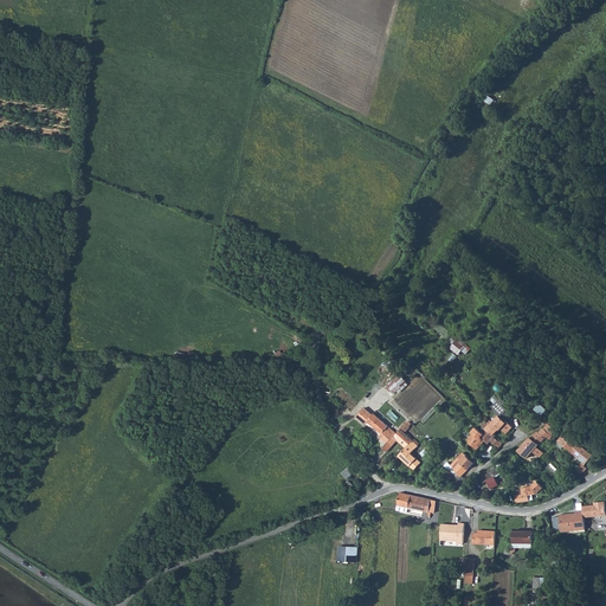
[(439,322),(436,328),(450,339),(453,333),(439,322)]
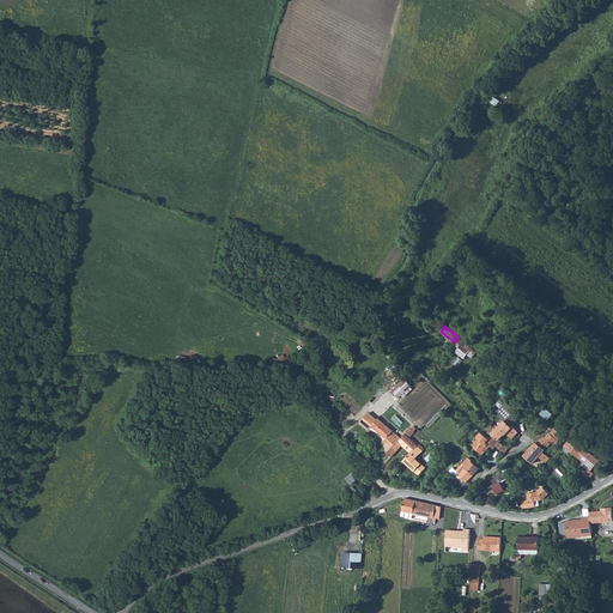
[(473,357),(478,351),(459,339),(455,344),(460,346),(456,352),(466,358),(468,354),(473,357)]
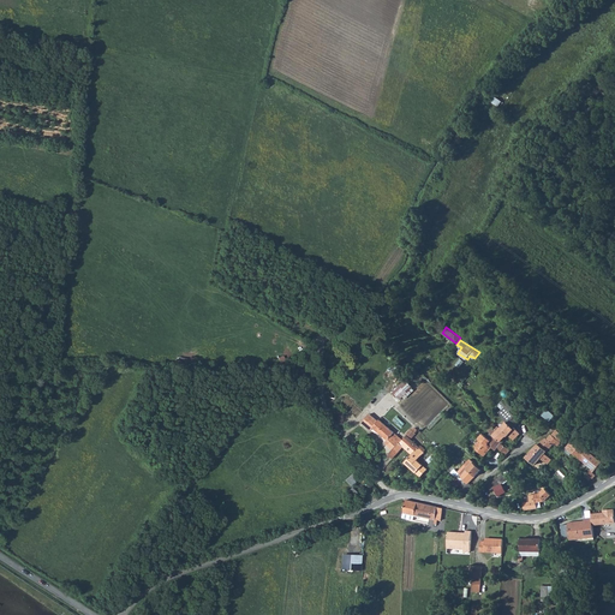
[(406,398),(416,388),(406,378),(393,392),(400,399),(404,396),(406,398)]
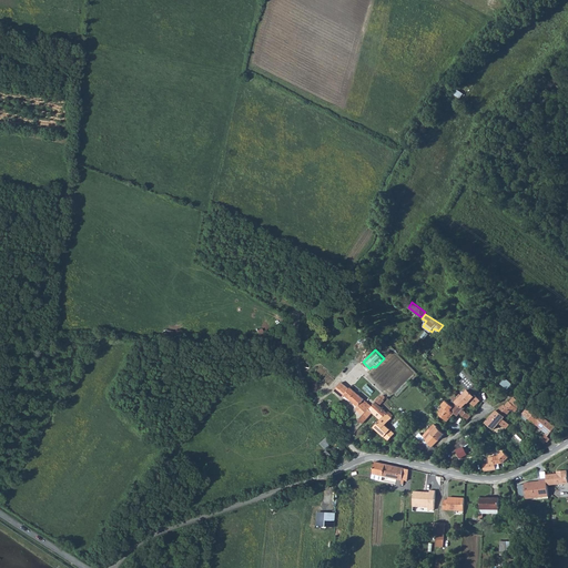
[(464,378),(462,381),(468,389),(474,384),(470,381),(474,377),(465,369),(462,372),(463,373),(459,374),(464,378)]
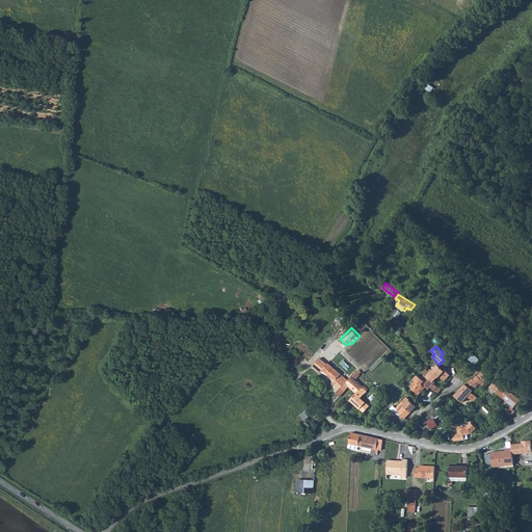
[(476,364),(480,358),(474,353),(470,358),(476,364)]
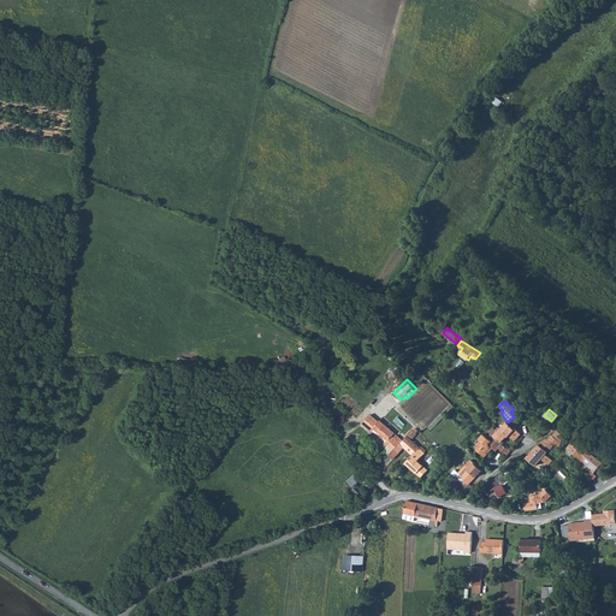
[(386,443),(394,450),(401,444),(403,440),(380,420),(379,421),(371,415),(363,424),(372,431),(374,428),(389,440),(386,443)]
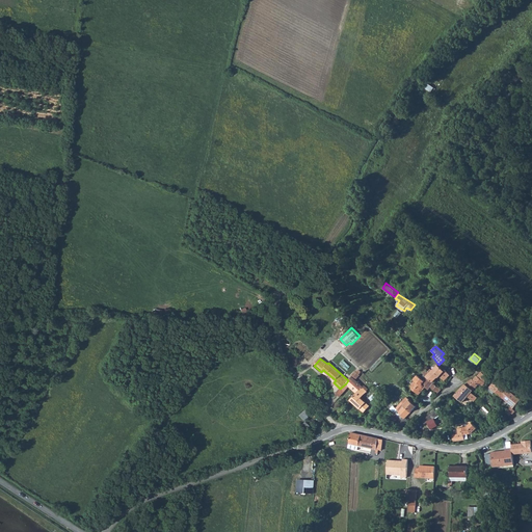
[(444,360),(439,365),(444,371),(445,370),(447,368),(447,367),(449,365),(444,360)]
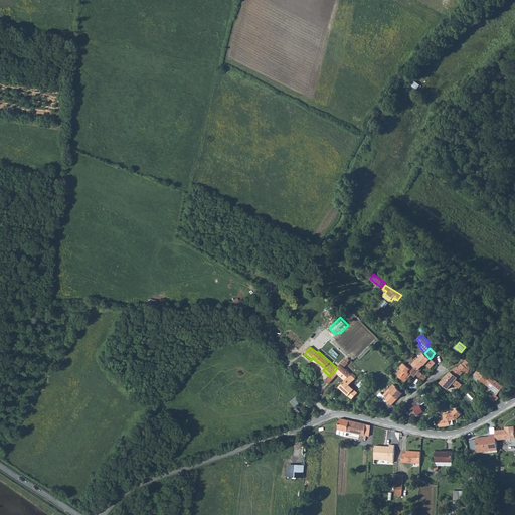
[(424,353),(418,359),(413,365),(420,370),(419,369),(423,365),(424,365),(426,362),(428,364),(427,365),(430,368),(436,363),(431,358),(430,359),(424,353)]
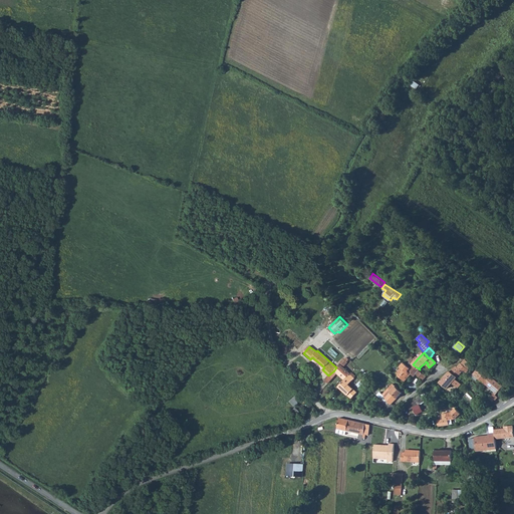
[(339,363),(339,364),(343,367),(347,362),(346,361),(347,361),(348,360),(348,359),(348,358),(347,358),(347,357),(346,357),(345,357),(344,358),(344,359),(343,358),(339,363)]
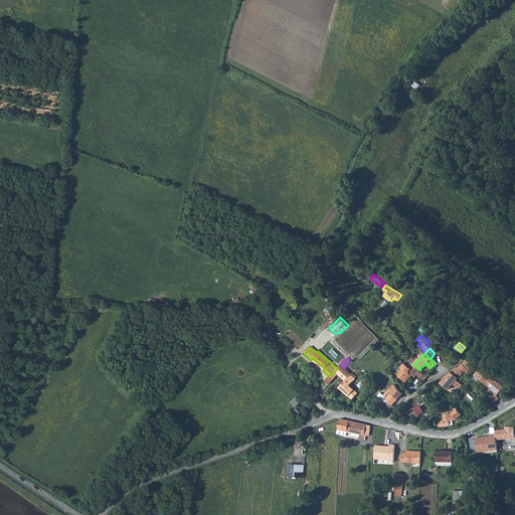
[(466,360),(463,364),(469,370),(472,366),(466,360)]
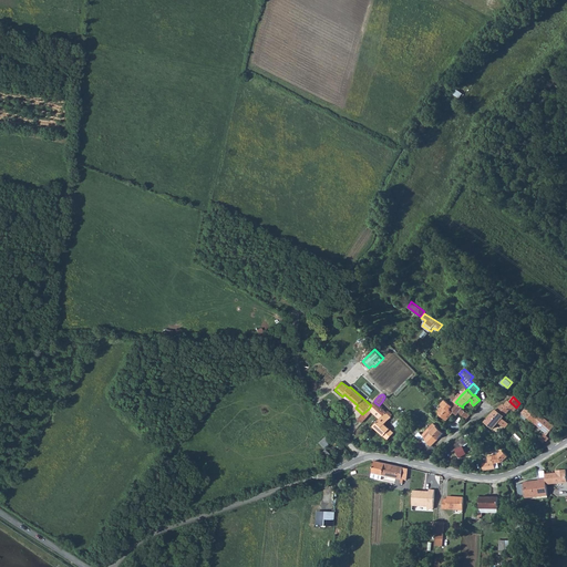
[(463,408),(455,402),(453,406),(445,400),(441,404),(442,406),(439,411),(440,415),(442,415),(443,416),(443,418),(446,421),(453,413),(456,415),(459,413),(466,420),(471,415),(462,409),(463,408)]
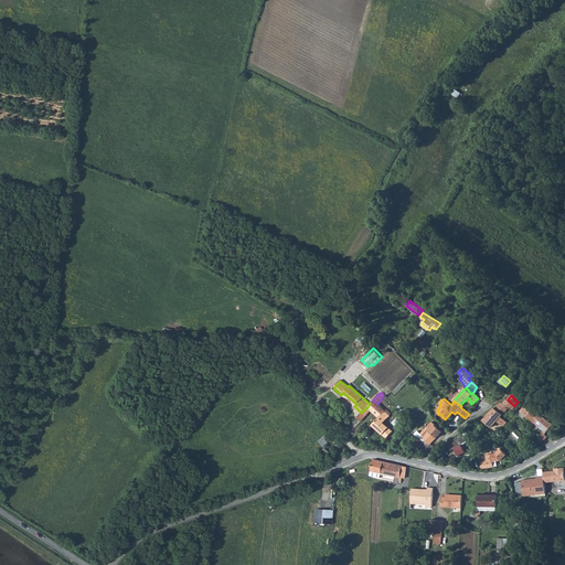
[(496,407),(489,414),(497,420),(503,426),(507,422),(500,416),(508,408),(511,409),(512,408),(513,409),(515,406),(514,406),(508,400),(507,400),(503,404),(502,403),(496,407)]
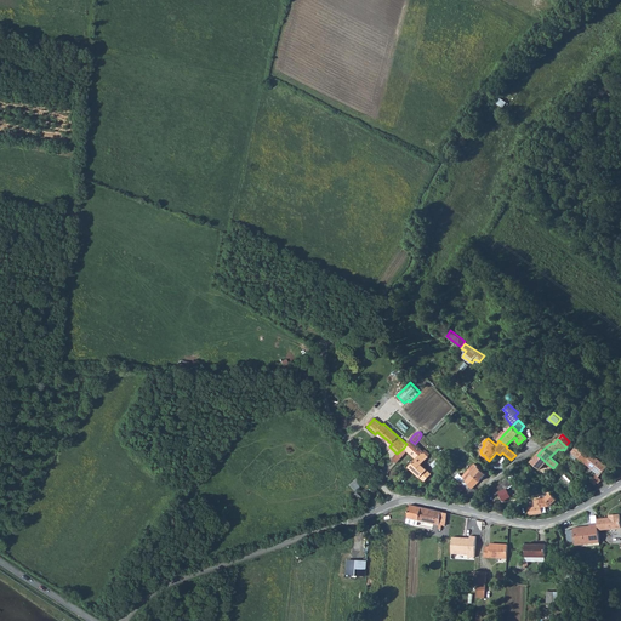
[(406,444),(404,448),(408,451),(416,459),(409,467),(425,482),(432,474),(421,465),(428,457),(423,453),(415,444),(410,440),(406,444)]
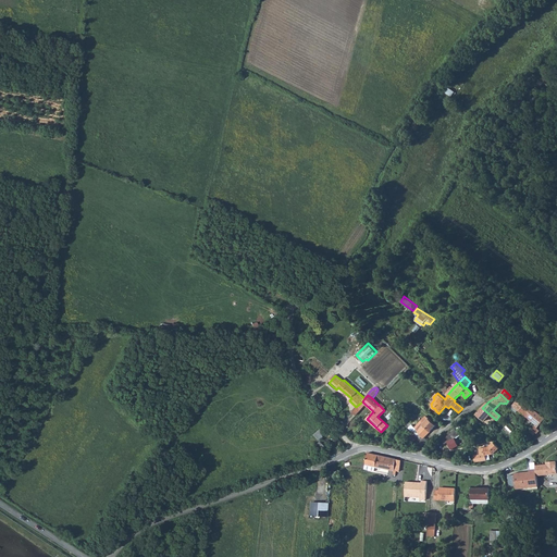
[(544,418),(520,397),(512,405),(530,419),(531,419),(533,421),(533,422),(537,426),(544,418)]
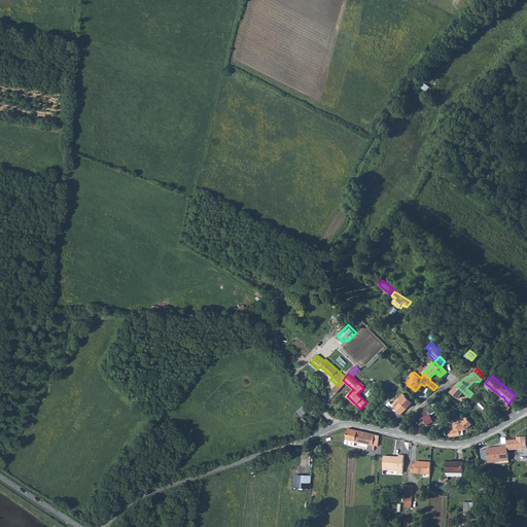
[(337,385),(332,389),(337,393),(346,383),(343,380),(337,385)]
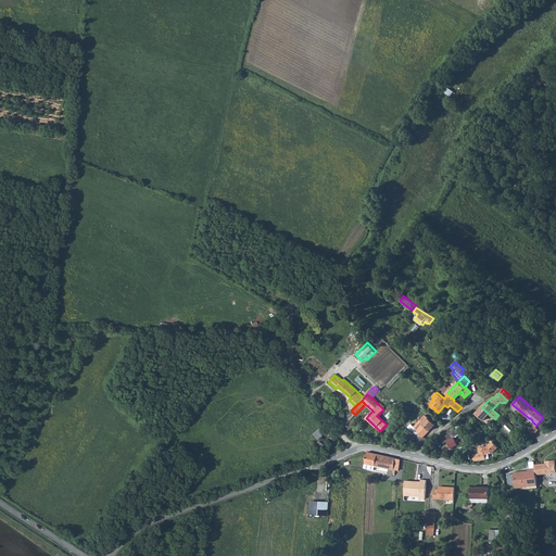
[(481,407),(476,414),(483,420),(489,414),(481,407)]
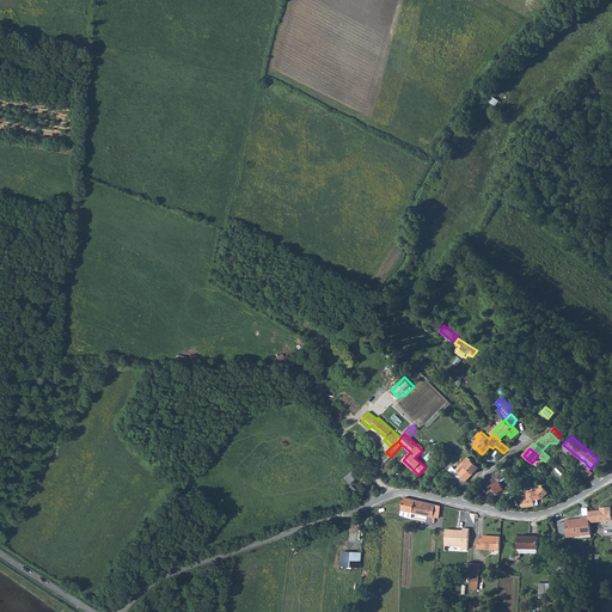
[(454,475),(450,481),(454,485),(459,479),(461,482),(464,483),(461,485),(465,488),(470,483),(466,481),(479,467),(467,457),(463,463),(463,461),(456,470),(459,472),(457,477),(454,475)]
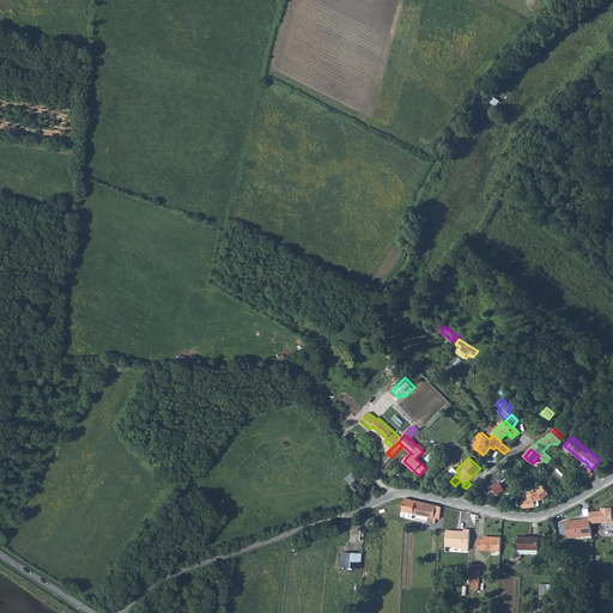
[(362,472),(357,466),(344,479),(349,484),(362,472)]
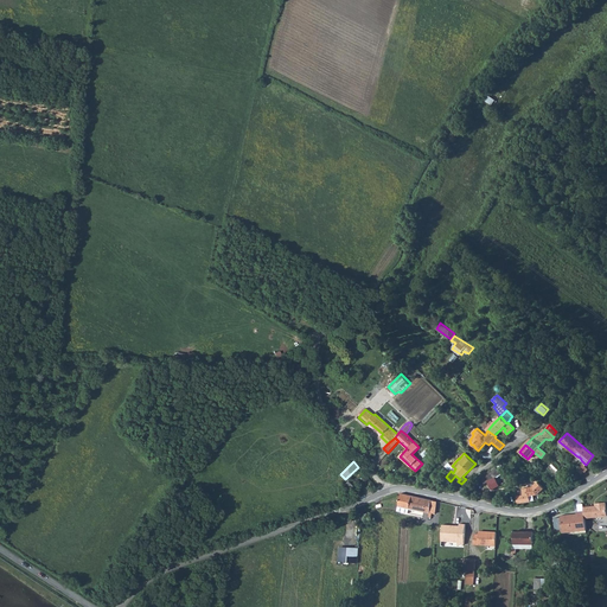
[(496,467),(480,477),(485,484),(487,481),(492,490),(499,485),(496,478),(502,474),(496,467)]
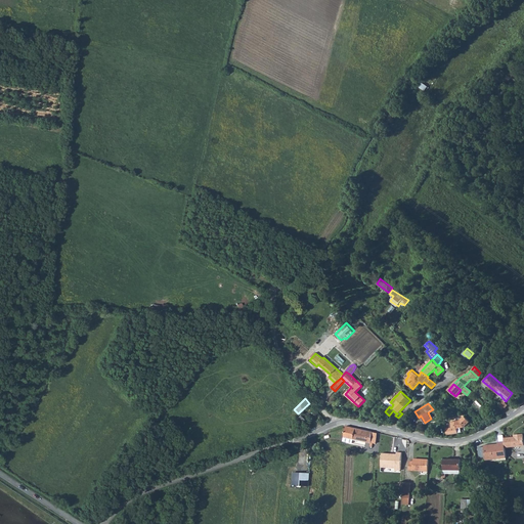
[(300,425),(305,421),(299,415),(295,420),(300,425)]
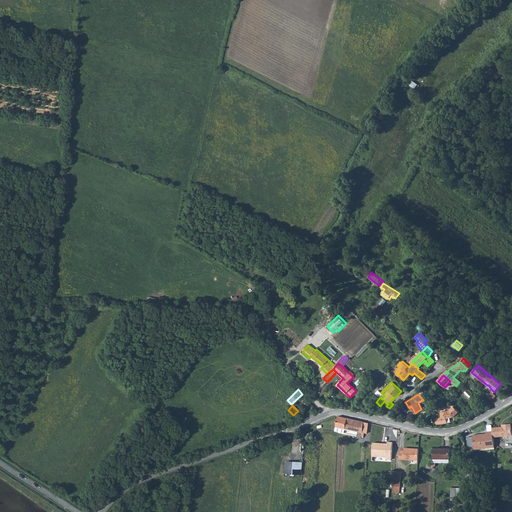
[(459,412),(454,407),(450,410),(441,412),(441,413),(437,414),(438,418),(436,419),(437,425),(448,423),(447,418),(454,417),(459,412)]
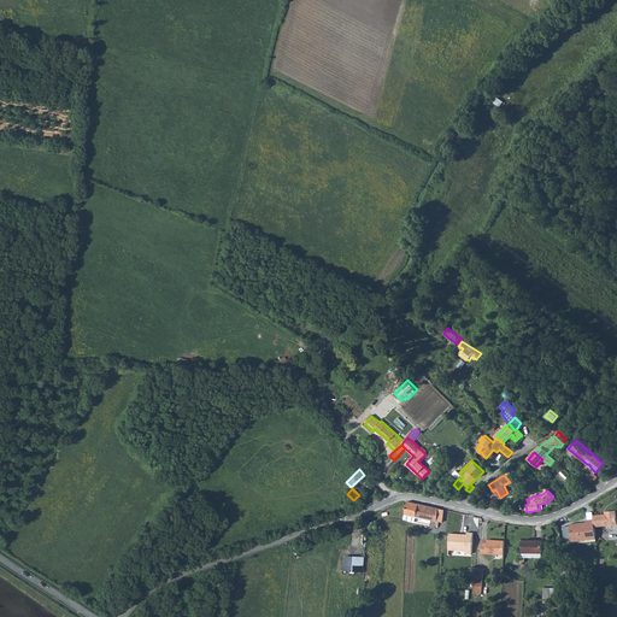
[(439,509),(407,501),(404,519),(415,522),(416,517),(436,522),(439,522),(442,522),(444,516),(438,516),(439,509)]
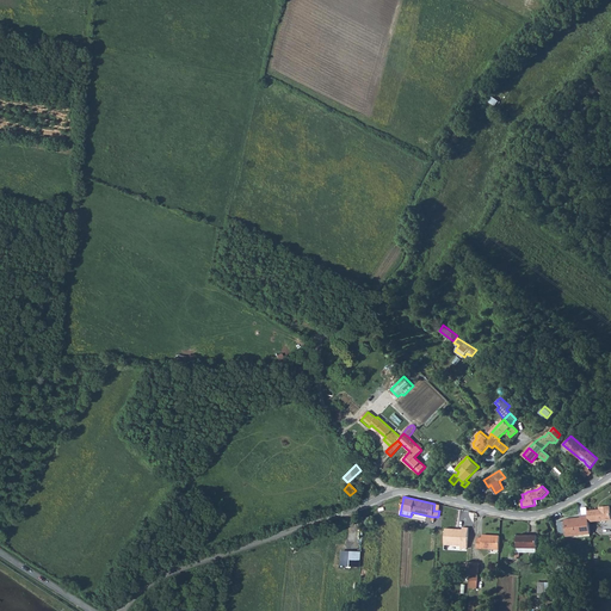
[(604,510),(587,511),(588,514),(588,522),(610,519),(610,506),(603,506),(604,510)]
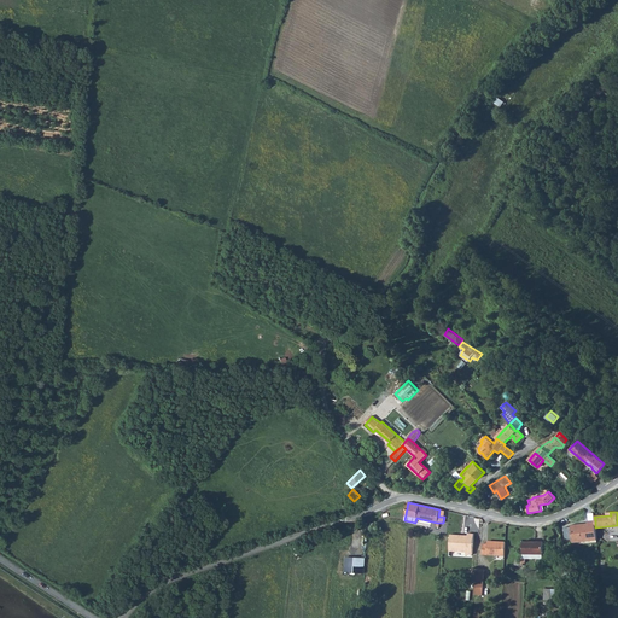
[(576,526),(571,526),(572,541),(579,540),(579,542),(588,541),(588,538),(596,538),(595,528),(595,520),(589,522),(586,525),(581,526),(578,524),(577,524),(576,526)]
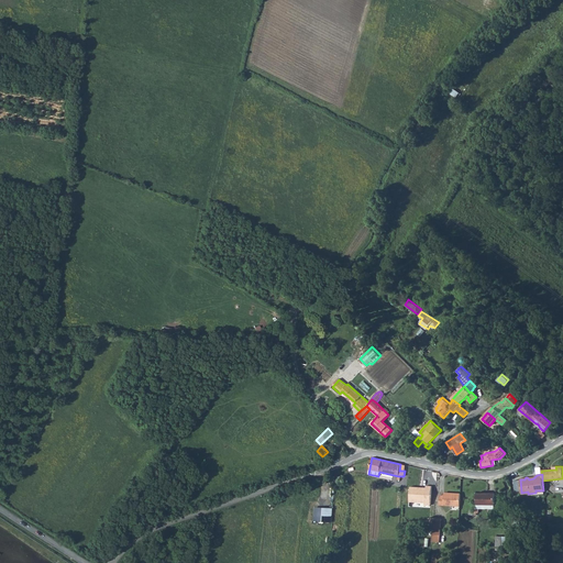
[(411,487),(410,501),(424,503),(424,505),(431,505),(432,486),(427,486),(427,488),(411,487)]
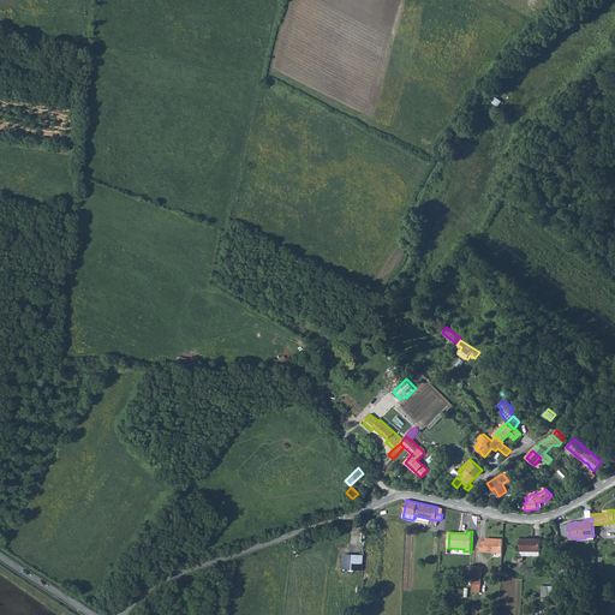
[(497,541),(485,539),(485,542),(481,541),(481,551),(502,553),(503,539),(497,539),(497,541)]
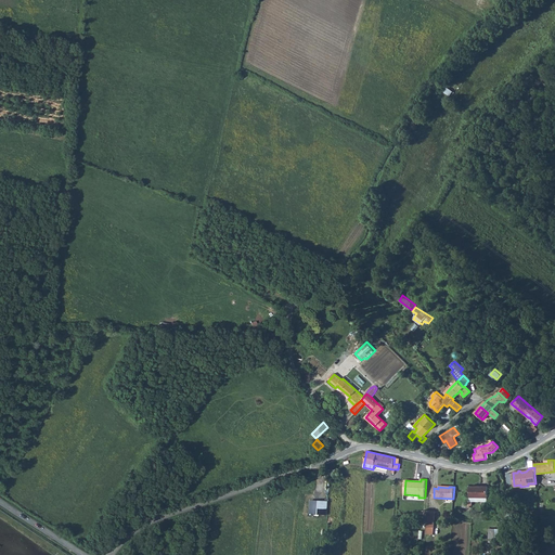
[(470,498),(488,498),(488,487),(481,487),(476,487),(470,487),(470,498)]
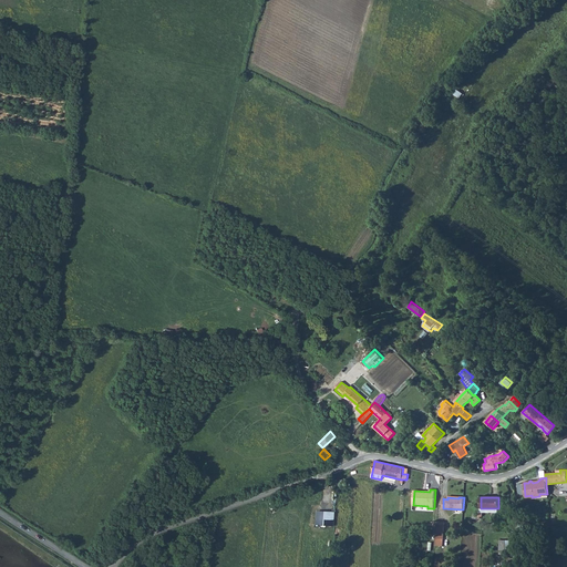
[(334,526),(334,512),(321,512),(320,525),(334,526)]
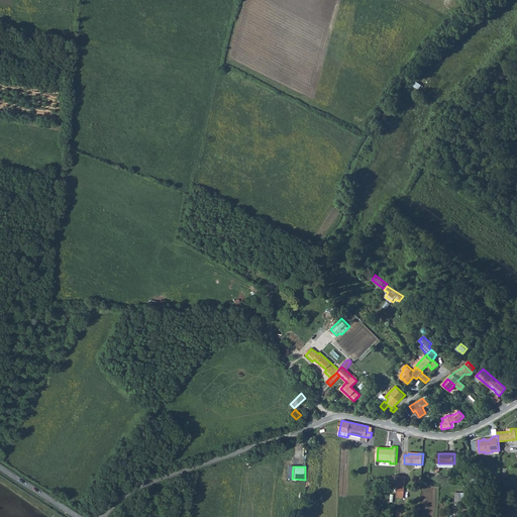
[(455,502),(464,502),(464,493),(456,493),(455,502)]
